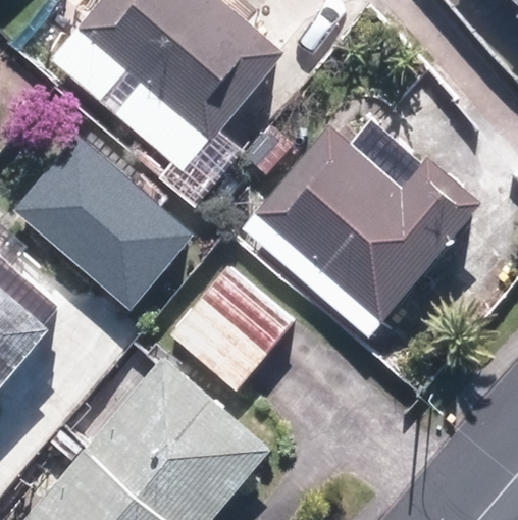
[(286,54),(222,0),(93,0),(73,22),(209,141),(286,54)]
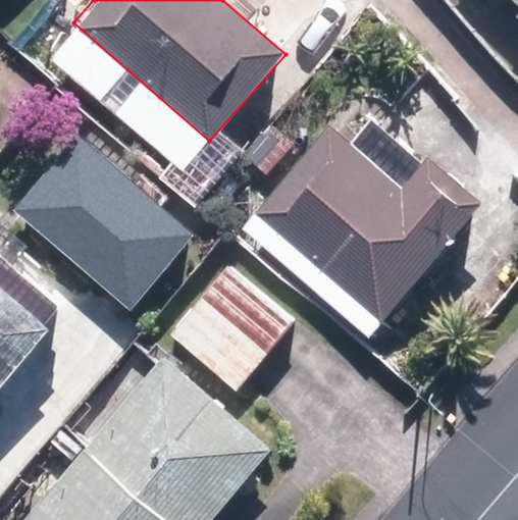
[(330,123),(253,211),(379,322),(484,203),(426,153),(399,184),(330,123)]
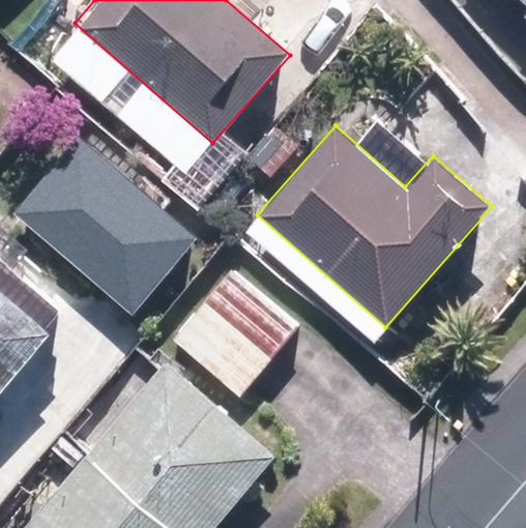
[(241,396),(298,324),(229,269),(172,342),(241,396)]
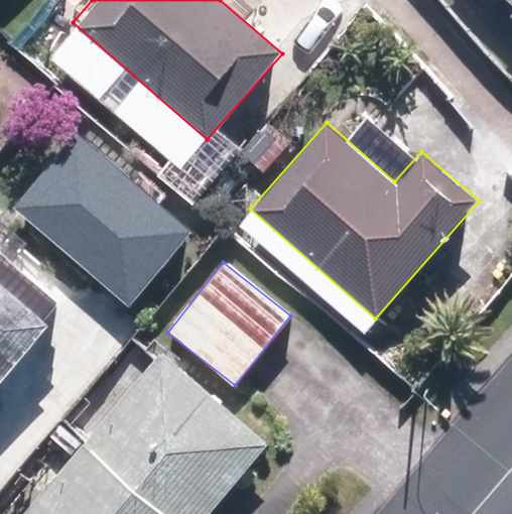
[(0,384),(49,329),(0,285),(0,384)]
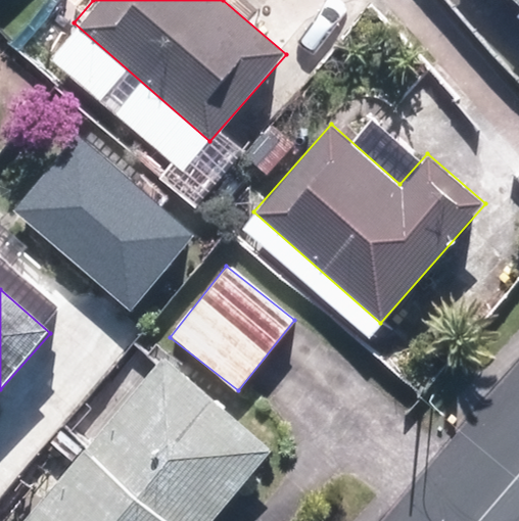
[(210,520),(271,452),(163,360),(22,520),(210,520)]
